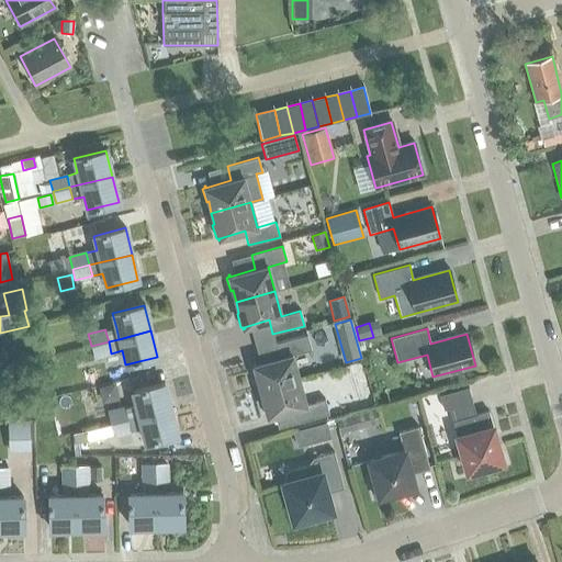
[(257,379),(260,391),(299,380),(292,356),(311,350),(306,335),(276,344),(280,358),(255,366),(254,363),(253,363),(254,366),(251,367),(255,380),(257,379)]
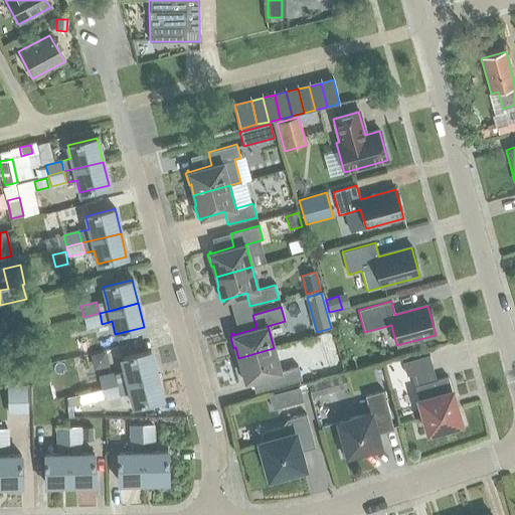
[(100,313),(83,317),(87,327),(102,324),(100,313)]
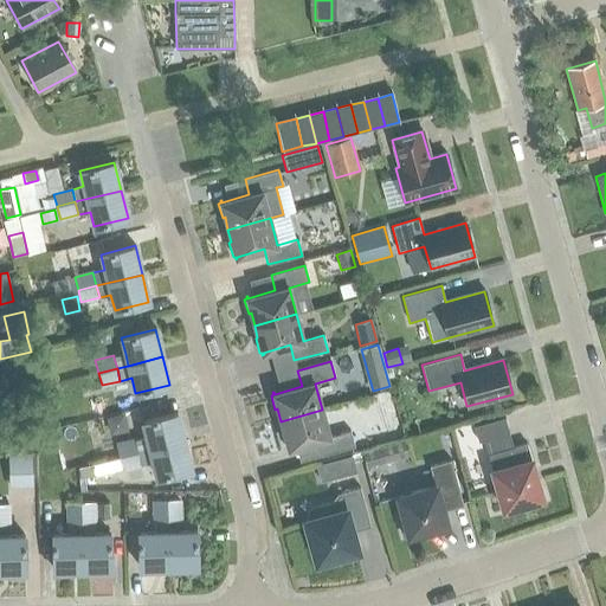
[(322,410),(281,421),(284,433),(282,434),(285,449),(288,449),(289,450),(290,450),(289,447),(316,440),(321,456),(354,447),(349,431),(329,437),(322,410)]
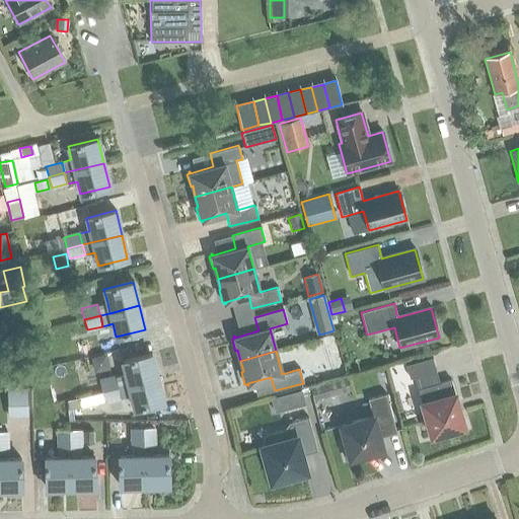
[(126,374),(116,377),(119,388),(157,378),(151,354),(122,361),(126,374)]
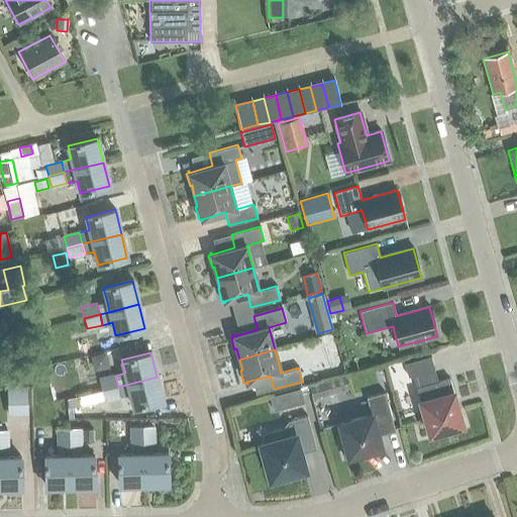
[(417,387),(416,388),(429,434),(462,425),(449,379),(436,382),(433,371),(434,370),(430,356),(404,364),(408,378),(414,376),(417,387)]
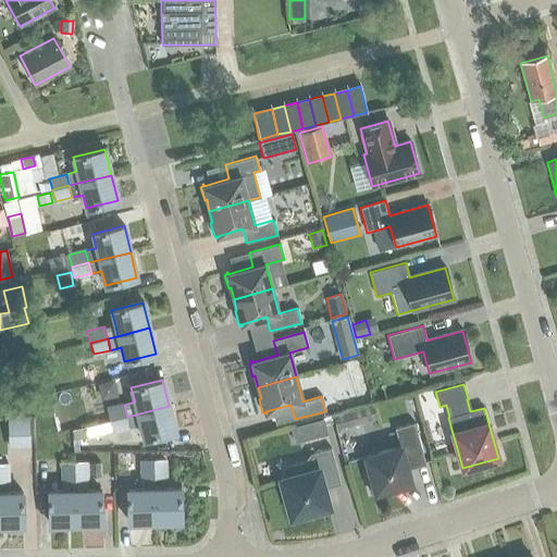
[(124,405),(107,409),(110,420),(127,417),(124,405)]
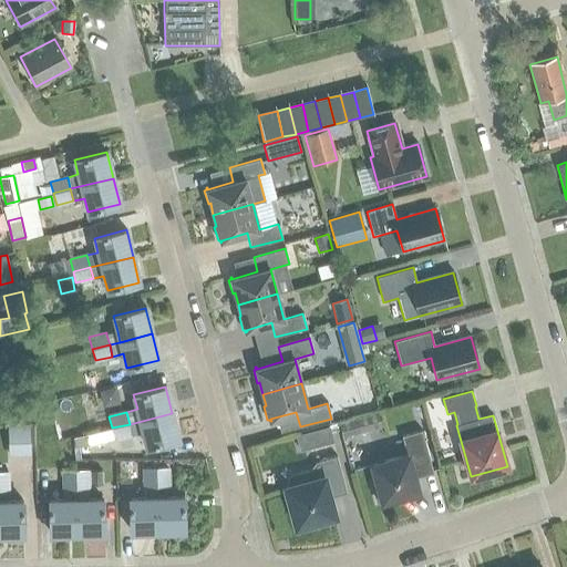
[(172,413),(130,424),(132,435),(143,433),(146,447),(178,439),(172,413)]
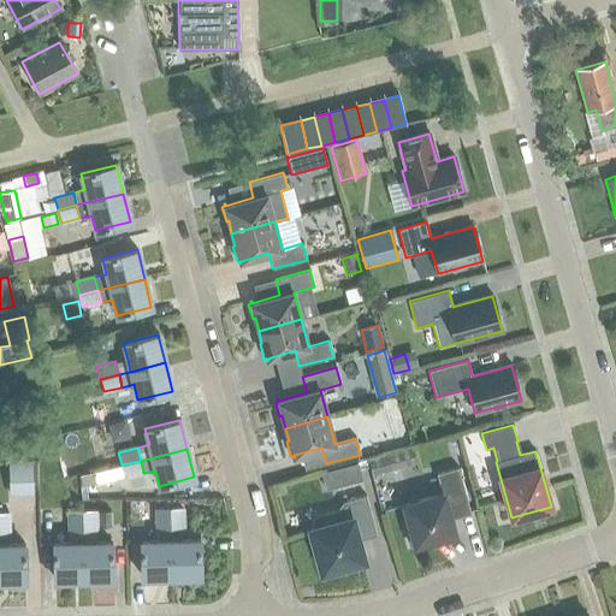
[(373,477),(415,465),(412,449),(368,461),(373,477)]
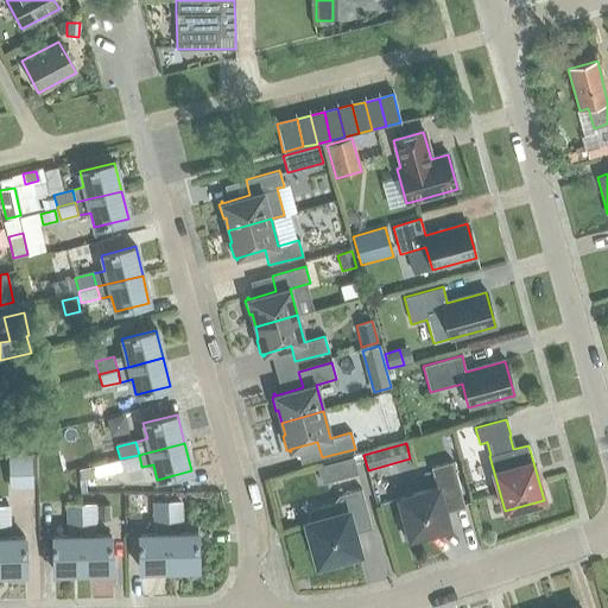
[(139,455),(120,458),(124,472),(141,467),(139,455)]
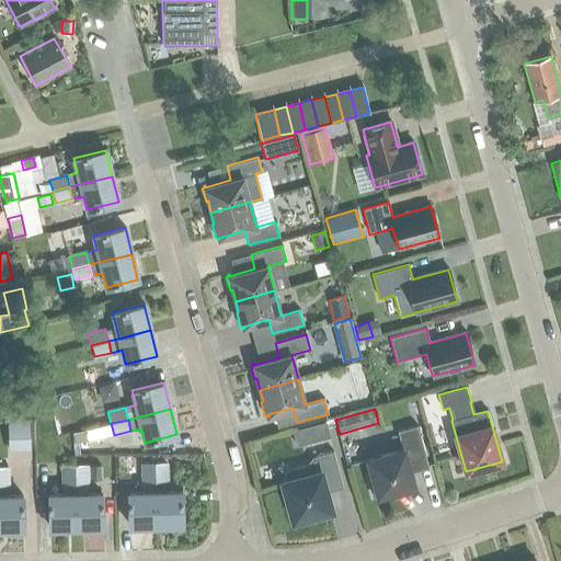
[(7,451),(30,453),(30,422),(8,422),(7,451)]
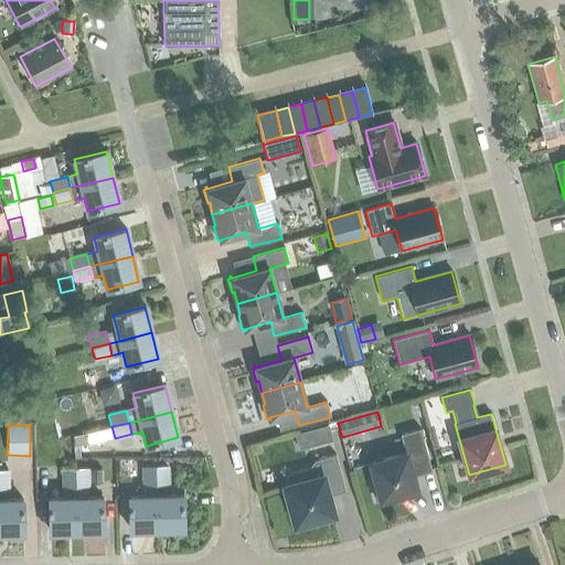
[(295,434),(299,449),(332,440),(328,426),(295,434)]
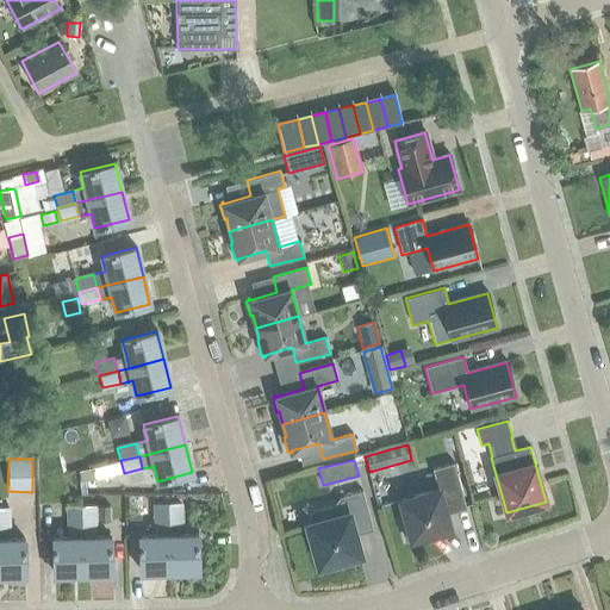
[(400,523),(406,540),(449,528),(446,515),(466,509),(453,464),(431,470),(437,490),(399,500),(405,522),(400,523)]
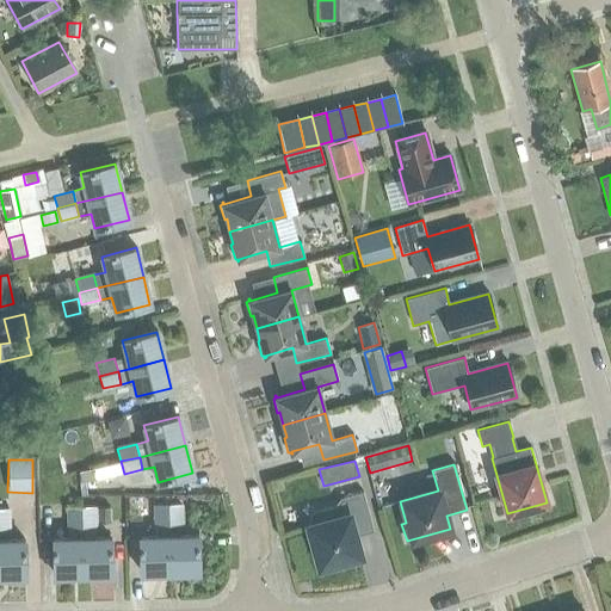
[(363,493),(343,498),(347,516),(338,519),(335,510),(315,514),(312,520),(313,525),(309,526),(320,566),(359,555),(353,536),(374,531),(363,493)]
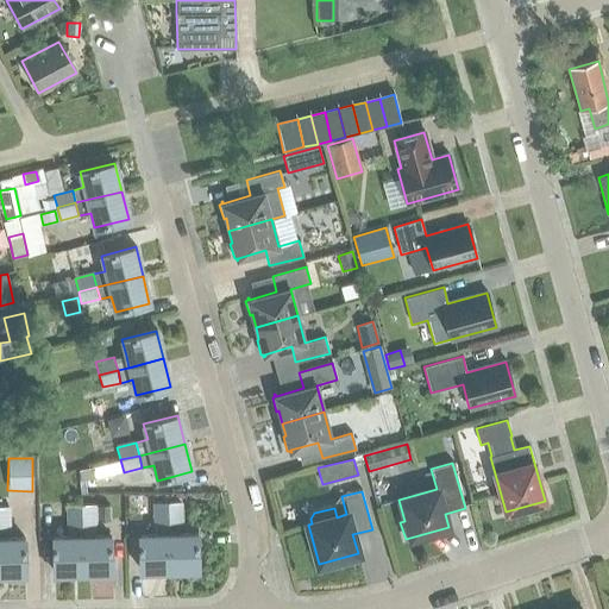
[(168,503),(154,504),(155,523),(168,522),(168,503)]
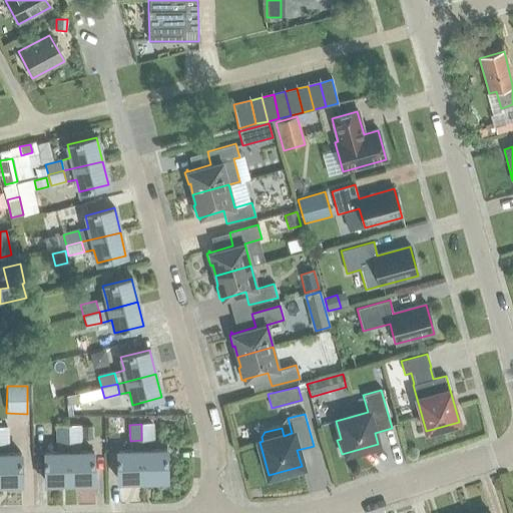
[(151,424),(141,424),(141,440),(152,440),(151,424)]
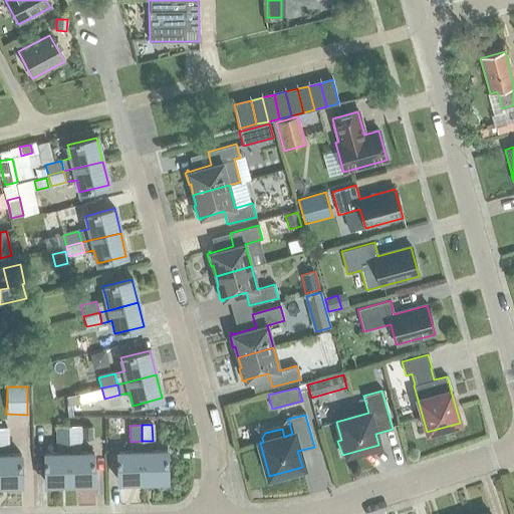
[(68,427),(57,428),(57,444),(69,443),(68,427)]
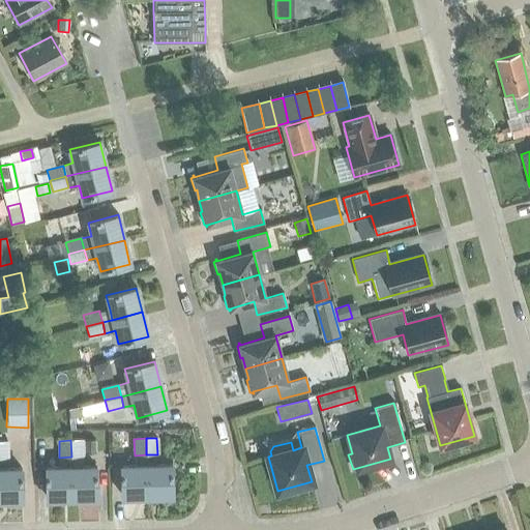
[(82,440),(70,440),(71,457),(82,457),(82,440)]
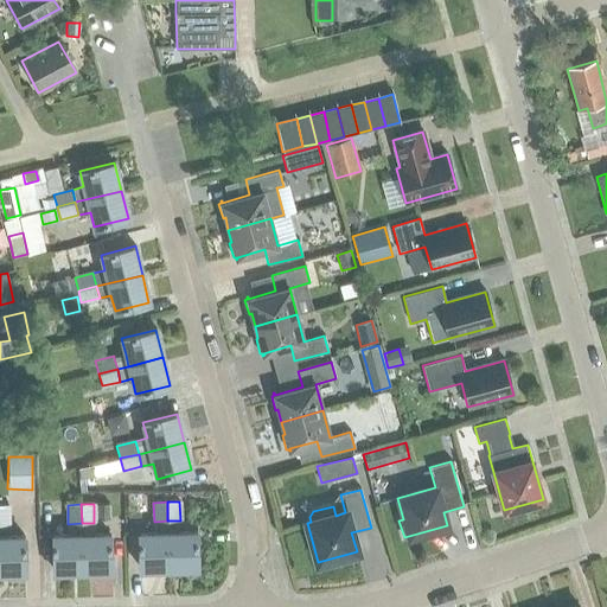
[(96,519),(109,519),(109,505),(96,505),(96,519)]
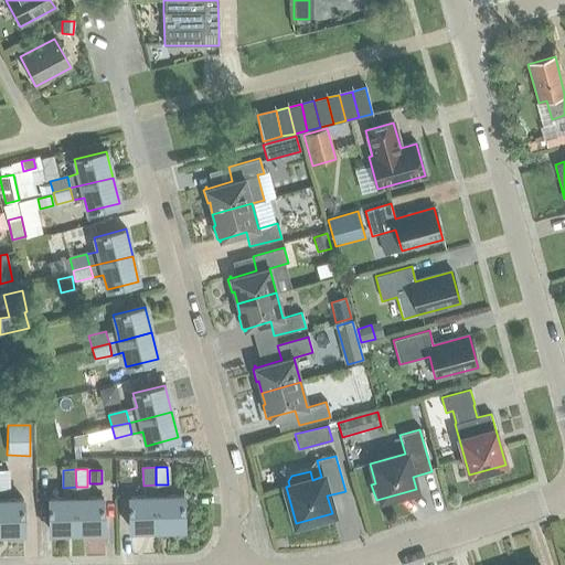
[(144,497),(129,497),(129,530),(157,529),(156,496),(156,484),(144,486),(144,497)]
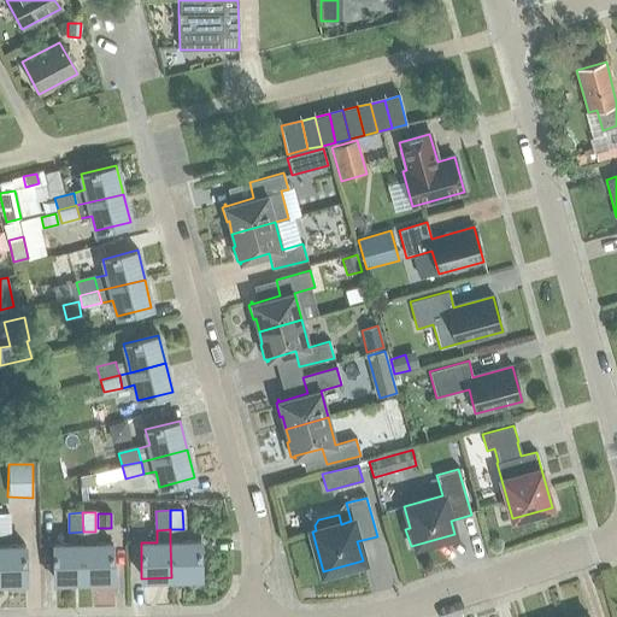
[(69,545),(53,545),(54,581),(84,580),(83,532),(69,533),(69,545)]
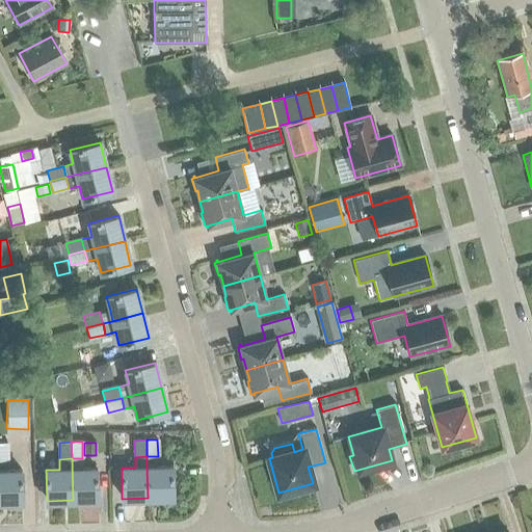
[(82,458),(72,458),(73,500),(97,499),(97,469),(82,469),(82,458)]
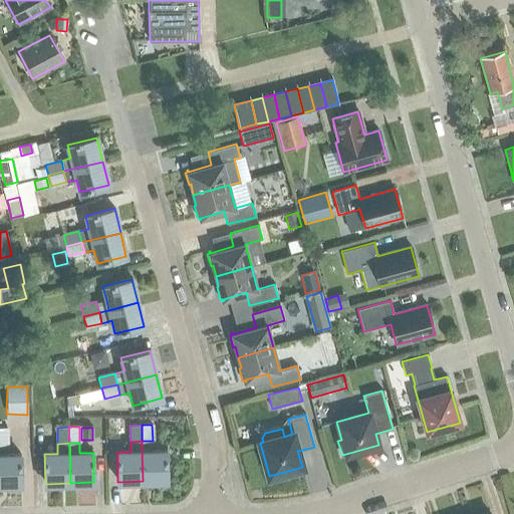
[(166,451),(142,451),(143,481),(167,481),(166,451)]
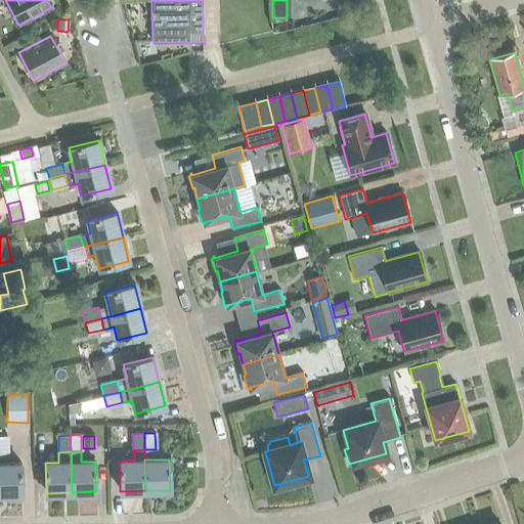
[(20,464),(0,464),(0,493),(22,493),(20,464)]
